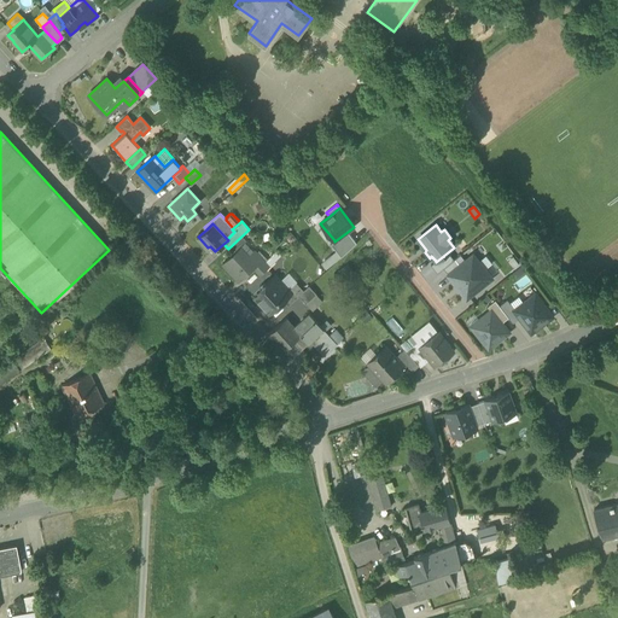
[(356,243),(348,232),(334,242),(334,240),(331,244),(340,257),(356,243)]
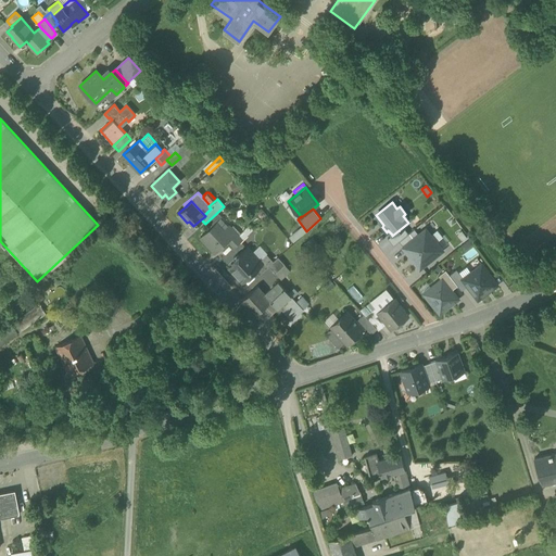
[(237,235),(242,240),(253,230),(248,224),(237,235)]
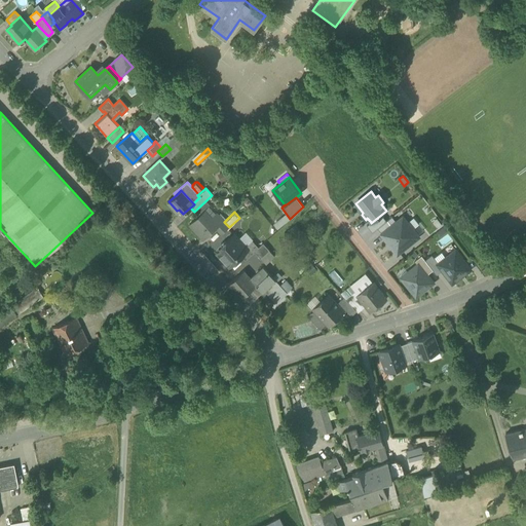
[(189,224),(203,240),(216,229),(224,222),(216,213),(208,220),(201,214),(189,224)]
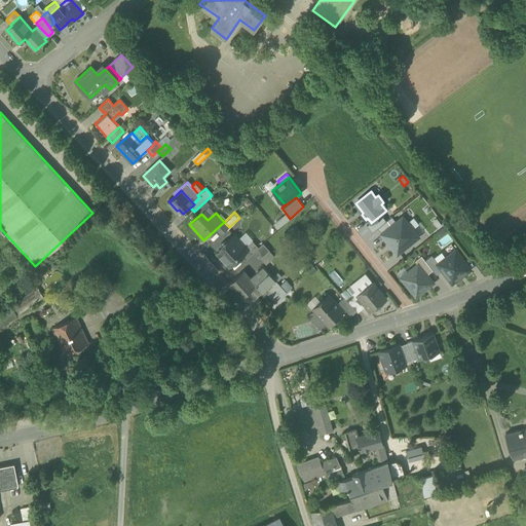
[(372,232),(377,228),(386,221),(381,215),(371,223),(371,222),(367,226),(372,232)]
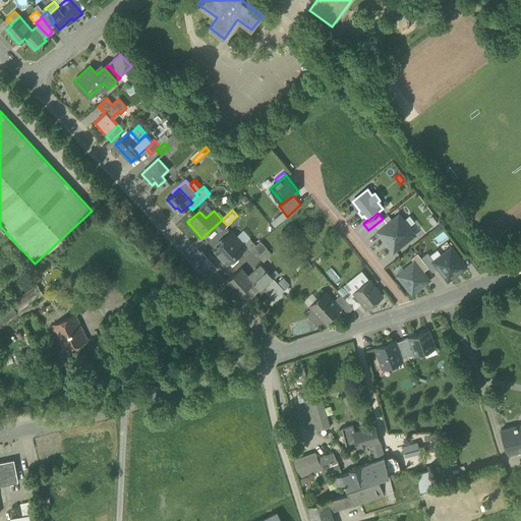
[(373,226),(379,232),(393,220),(388,215),(383,219),(373,226)]
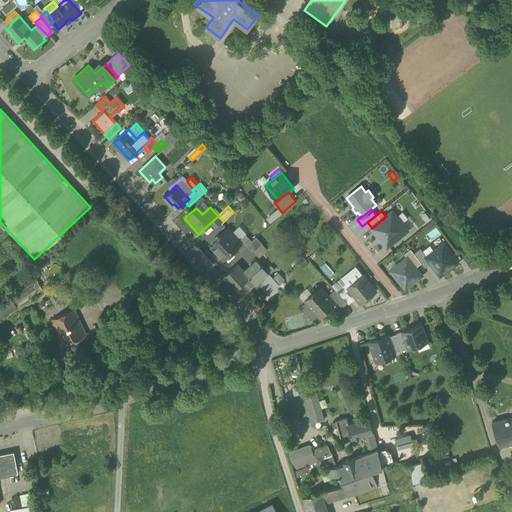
[(372,228),(371,228),(379,237),(380,236),(383,239),(381,240),(380,241),(385,248),(407,230),(406,229),(400,221),(398,223),(395,219),(397,218),(396,217),(392,212),(386,216),(372,228)]
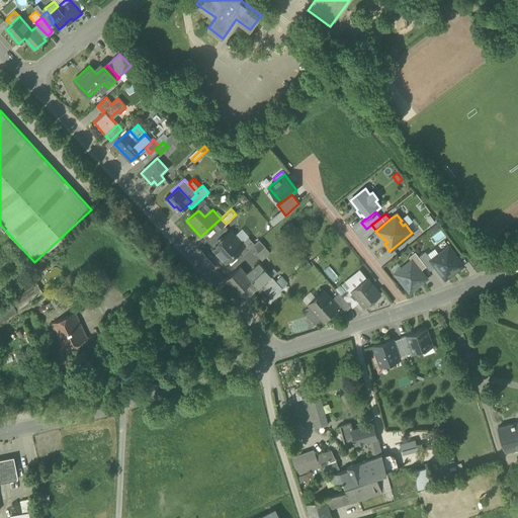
[(418,227),(407,214),(401,220),(402,221),(400,222),(403,226),(405,224),(411,232),(418,227)]
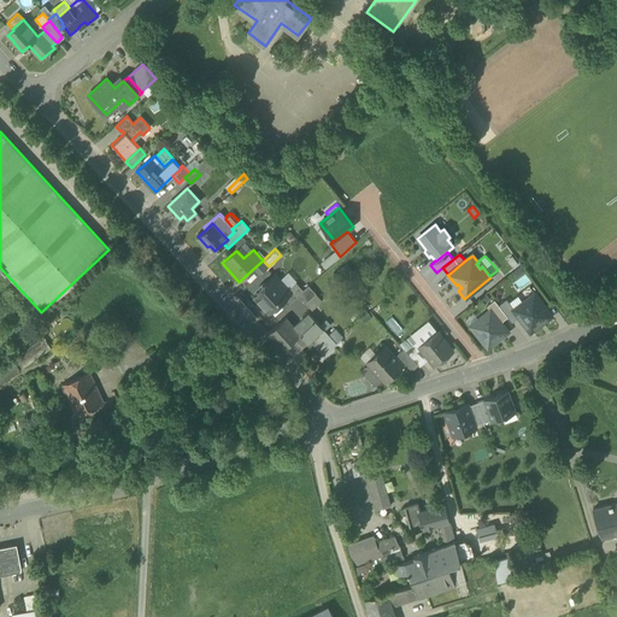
[(518,264),(512,256),(507,259),(513,268),(518,264)]
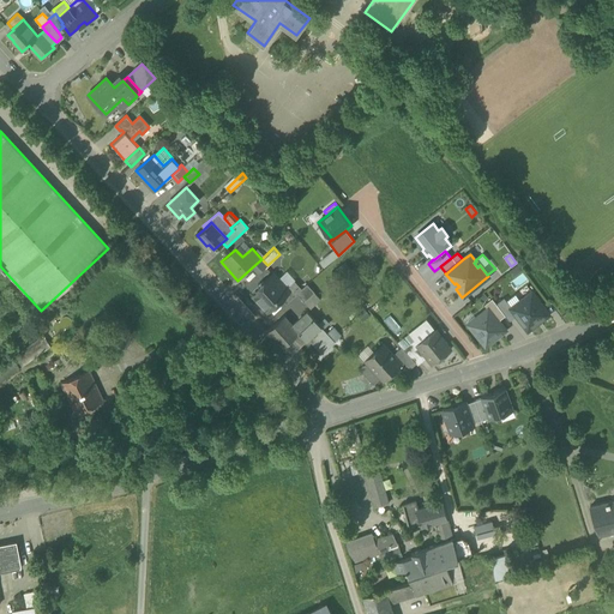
[(252,268),(258,274),(268,265),(262,259),(252,268)]
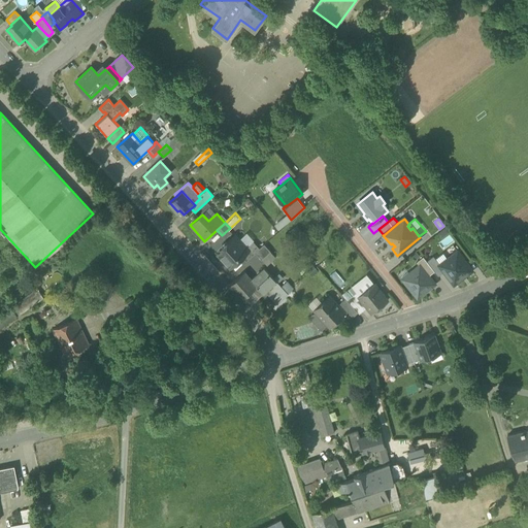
[(441,238),(451,232),(447,227),(437,233),(441,238)]
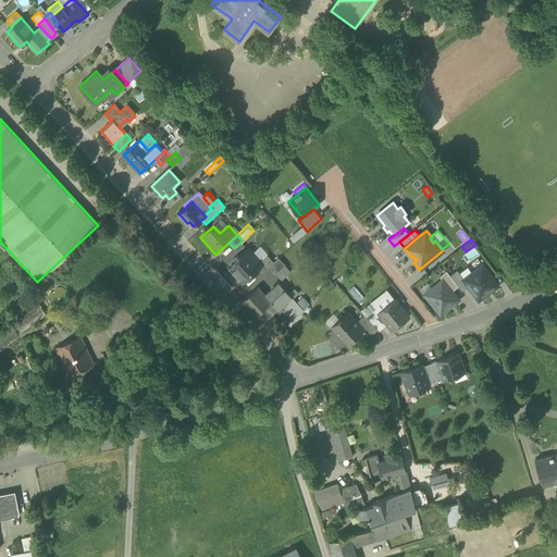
[(246,279),(246,280),(256,271),(260,267),(257,263),(255,260),(257,258),(248,248),(239,256),(236,256),(234,258),(234,261),(233,261),(235,263),(230,268),(239,279),(243,279),(246,279)]
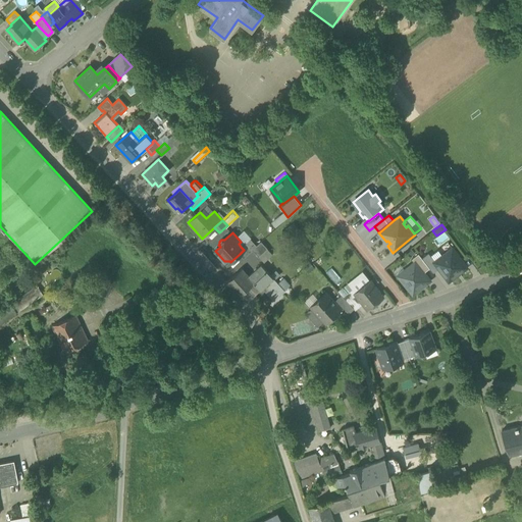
[(244,258),(252,250),(257,246),(250,239),(244,245),(241,247),(244,250),(240,254),(244,258)]
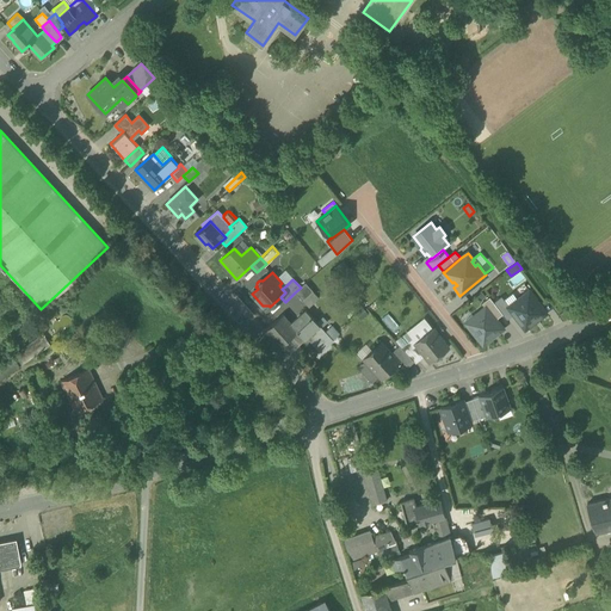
[(306,283),(301,288),(295,292),(303,301),(313,290),(306,283)]
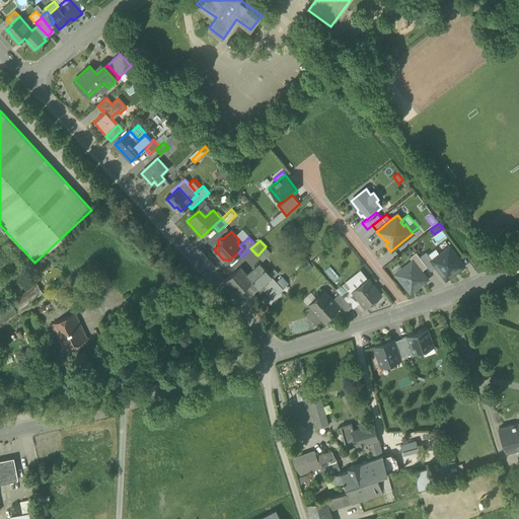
[(271,252),(266,246),(257,255),(263,261),(271,252)]
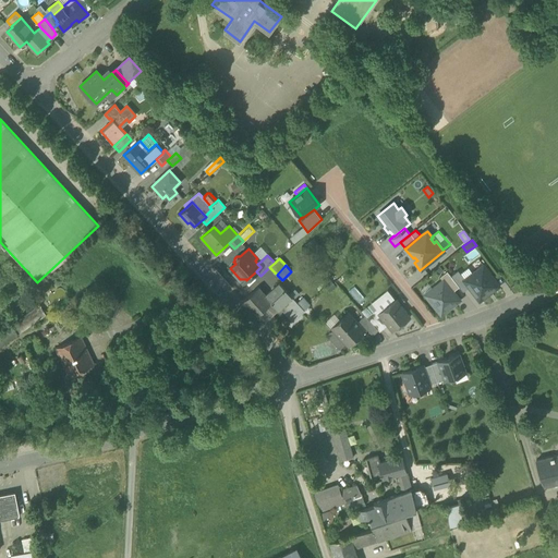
[(464,279),(463,280),(469,288),(478,300),(489,291),(490,292),(499,286),(483,265),(474,273),(464,279)]
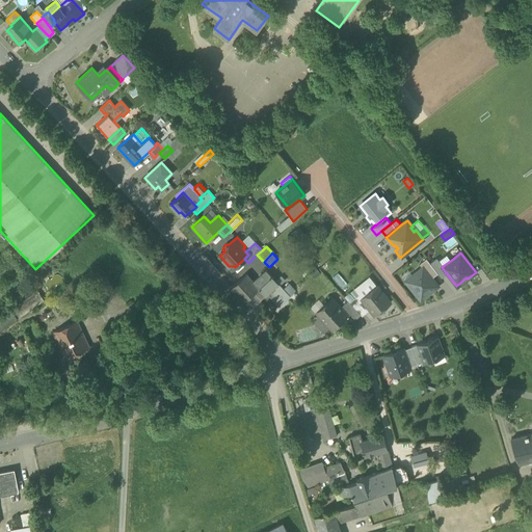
[(448,254),(439,261),(443,266),(452,260),(448,254)]
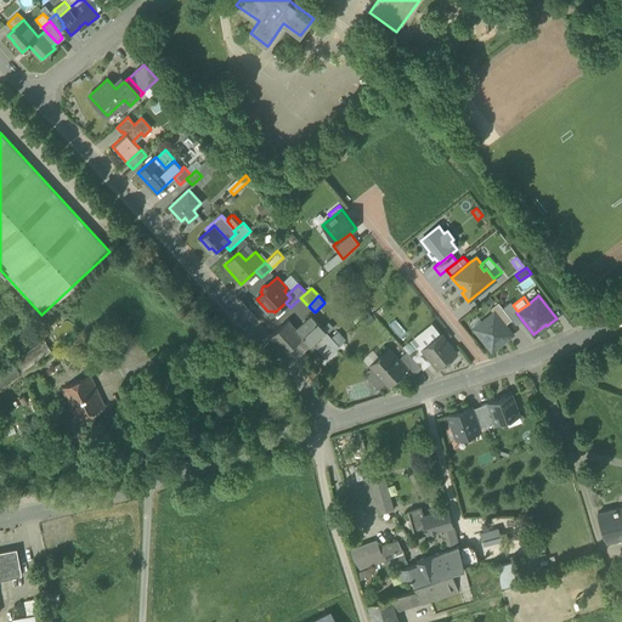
[(495,312),(505,326),(512,320),(503,309),(498,303),(491,309),(493,312),(495,312)]
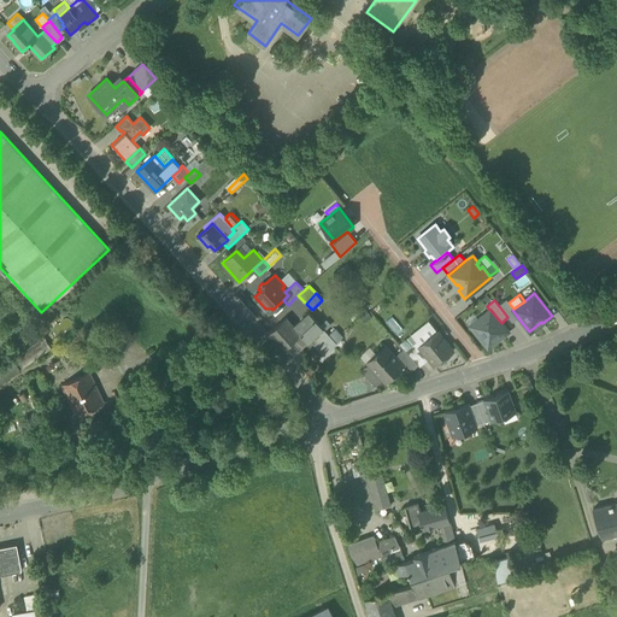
[(499,306),(507,317),(512,323),(518,318),(512,310),(513,309),(509,303),(506,300),(499,306)]
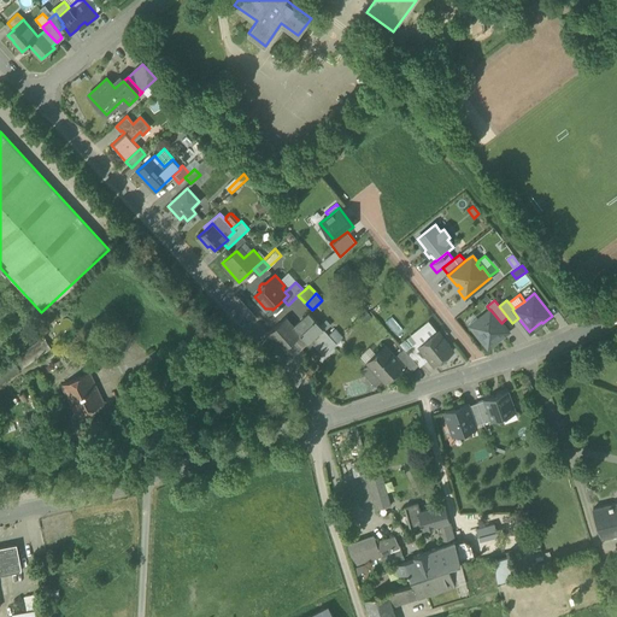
[(470,327),(487,348),(500,338),(500,339),(509,331),(501,323),(491,310),(489,310),(480,318),(479,319),(479,321),(470,327)]
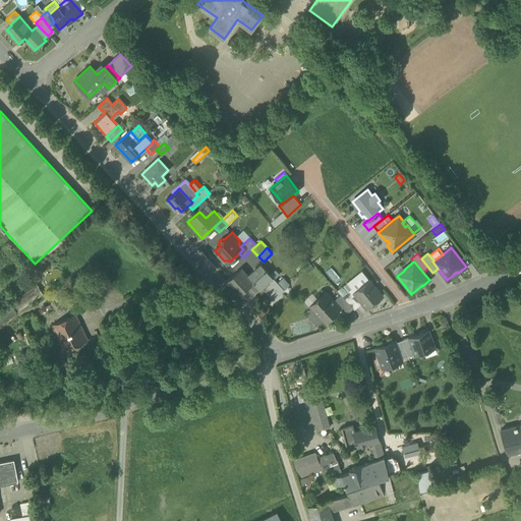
[(239,294),(253,282),(267,270),(261,264),(247,276),(240,268),(226,281),(239,295),(239,294)]
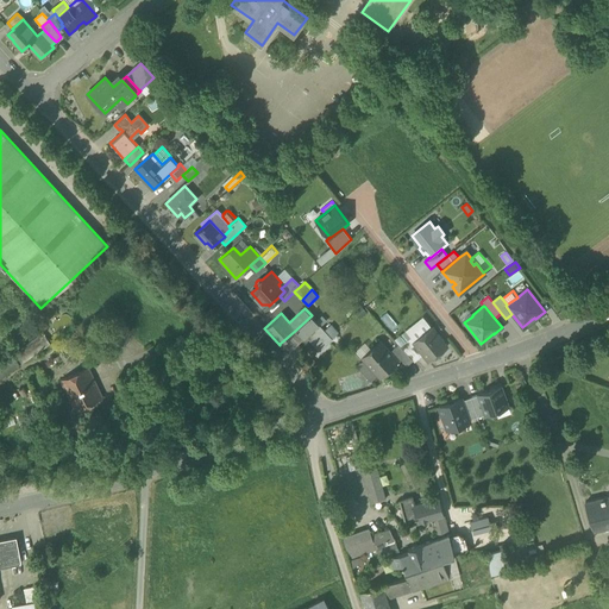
[(459,316),(464,321),(472,315),(473,314),(469,308),(459,316)]
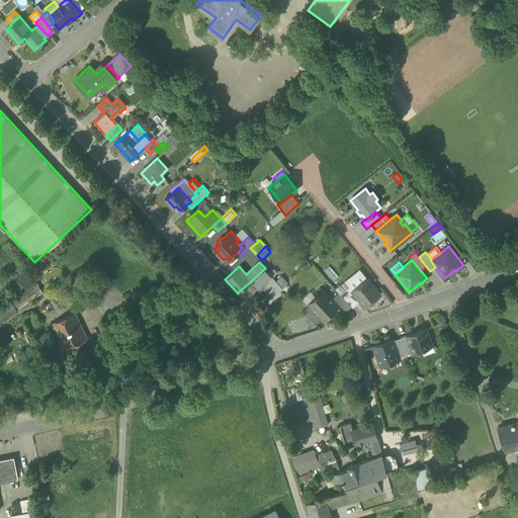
[(260,286),(262,283),(271,275),(265,268),(252,280),(258,287),(260,286)]
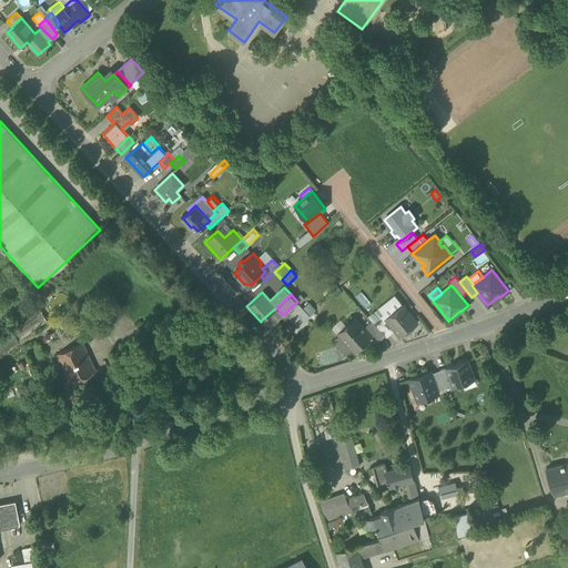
[(303,307),(297,302),(287,311),(292,316),(290,318),(297,327),(310,316),(302,308),(303,307)]
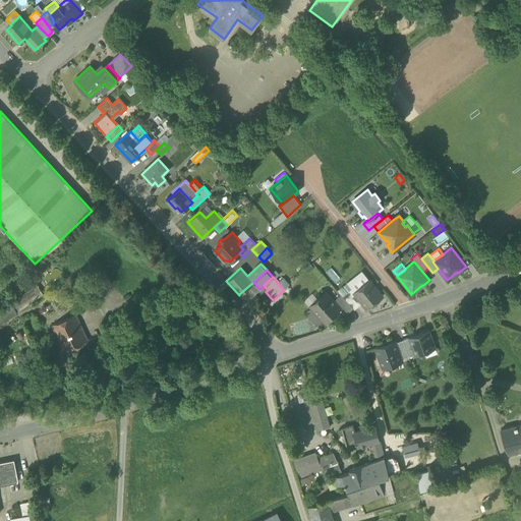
[(277,283),(284,290),(289,285),(283,278),(278,282),(277,283)]
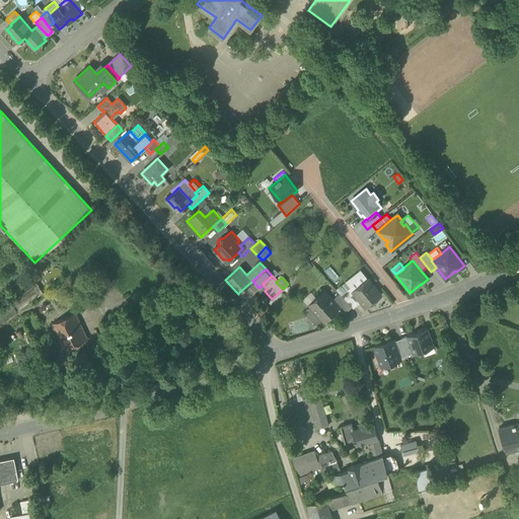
[(361,302),(366,308),(380,296),(368,280),(353,291),(353,292),(361,302)]
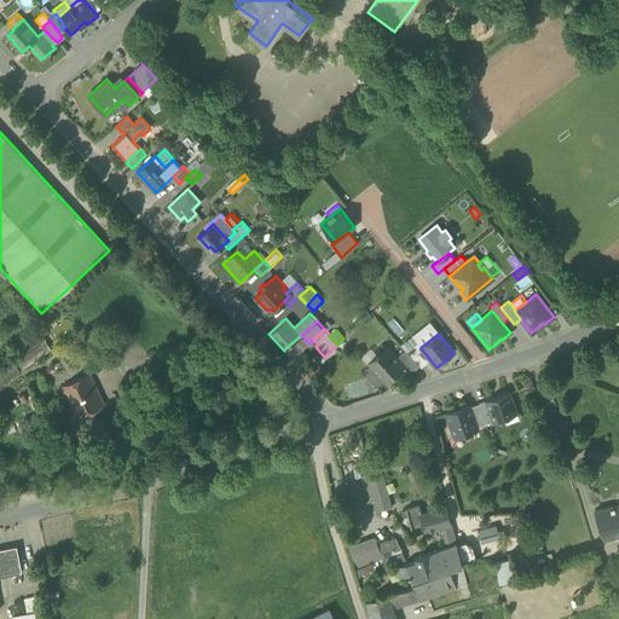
[(284,350),(293,358),(308,343),(301,335),(284,350)]
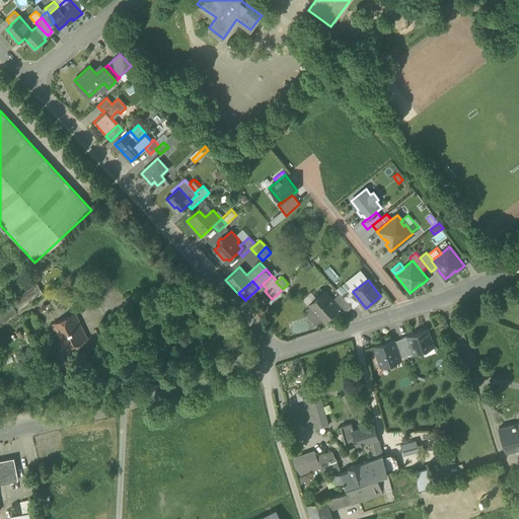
[(411,293),(421,285),(421,284),(410,293),(411,293)]
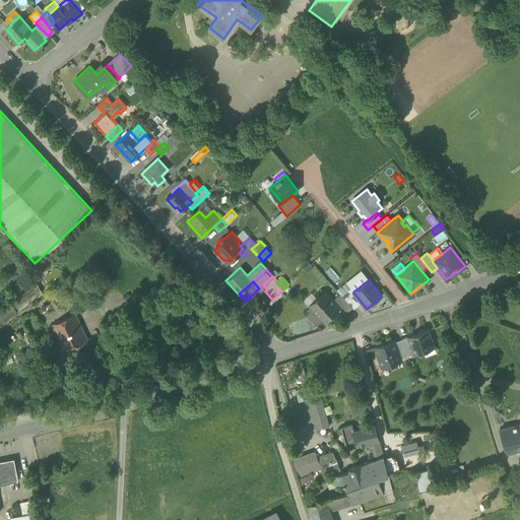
[(24,296),(11,305),(9,303),(0,309),(0,324),(16,313),(19,311),(43,295),(38,286),(24,296)]
